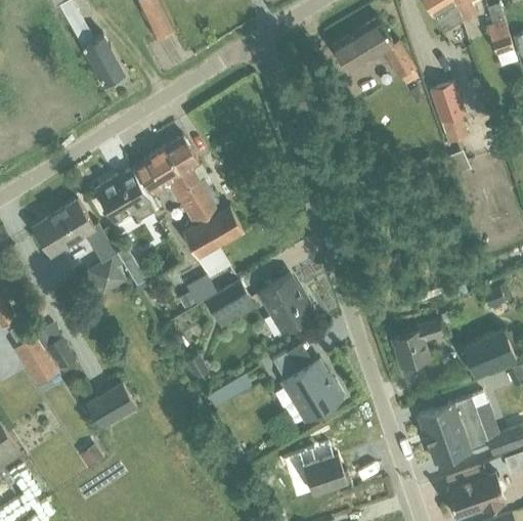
[(103,87),(124,76),(101,36),(93,41),(70,0),(52,0),(56,7),(58,6),(103,87)]
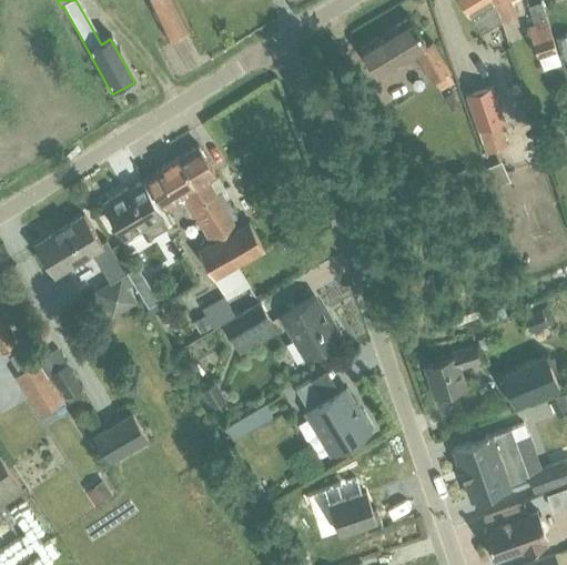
[(145,0),(166,43),(188,34),(171,0),(145,0)]
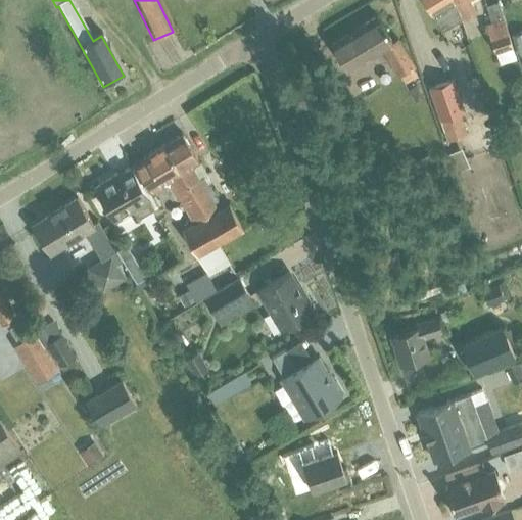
[(454,0),(453,0),(419,0),(440,34),(461,21),(454,0)]
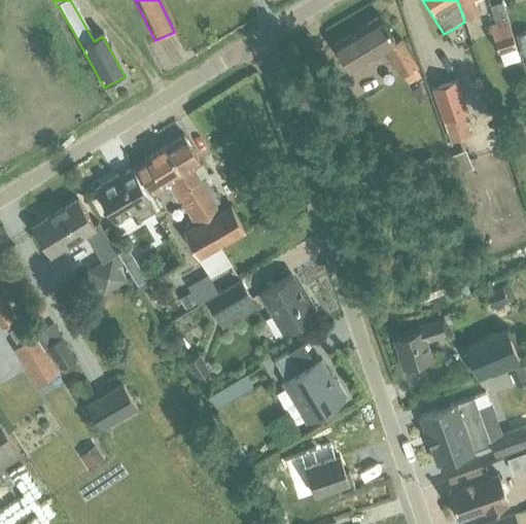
[(456,0),(457,0),(467,18),(479,11),(471,0),(456,0)]
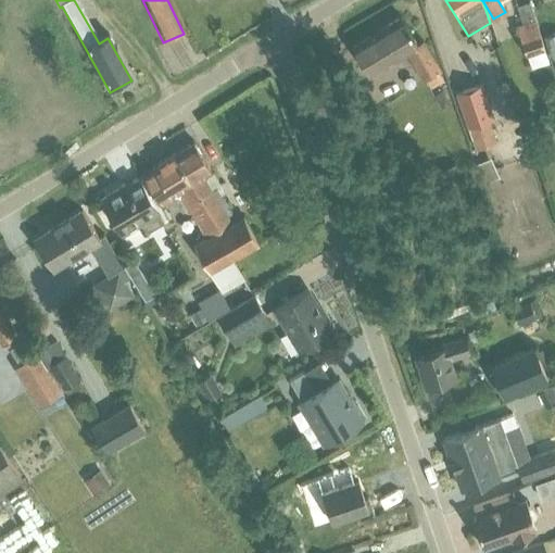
[(526,58),(544,52),(529,5),(515,10),(525,39),(520,40),(526,58)]
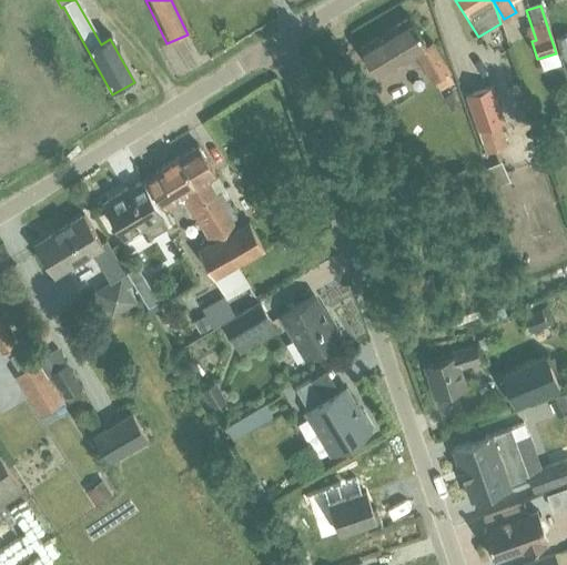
[(432,46),(427,49),(408,19),(358,50),(376,79),(416,54),(439,93),(455,83),(432,46)]
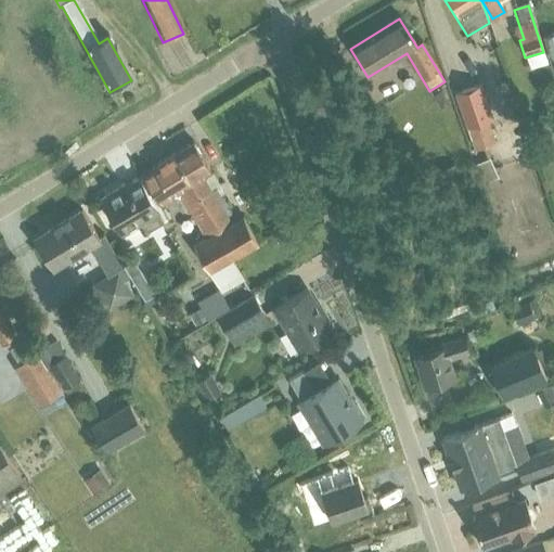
[(553,35),(541,39),(549,62),(553,59),(553,35)]
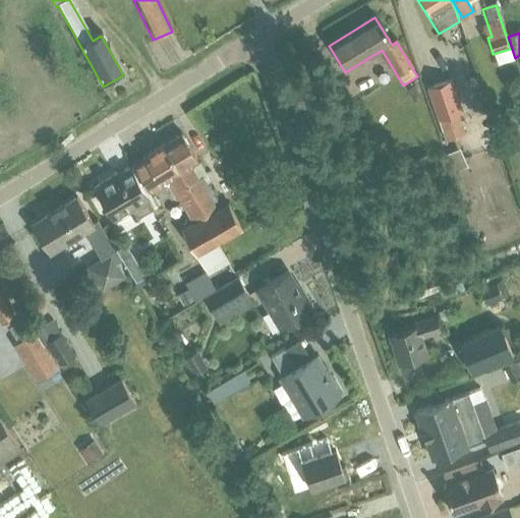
[(428,93),(441,128),(446,145),(465,137),(460,120),(463,119),(451,84),(428,93)]
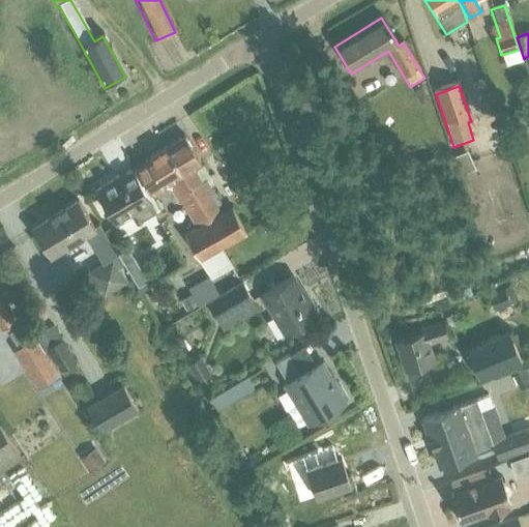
[(422,88),(414,92),(421,106),(430,100),(422,88)]
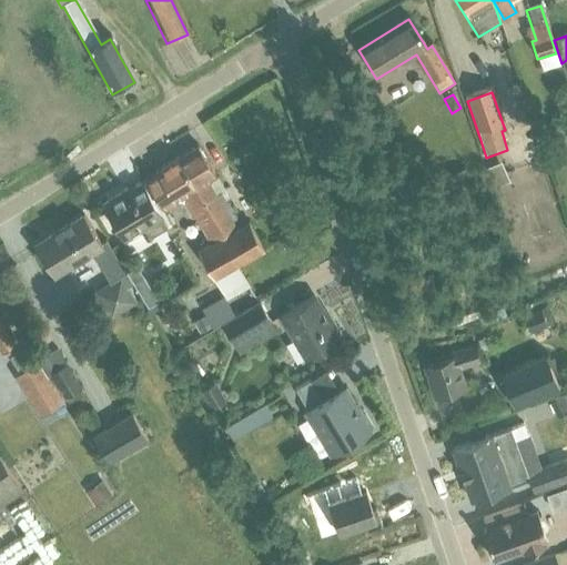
[(198,149),(176,161),(224,239),(222,240),(238,268),(264,252),(247,224),(235,232),(231,223),(235,221),(220,197),(216,199),(206,182),(214,178),(198,149)]
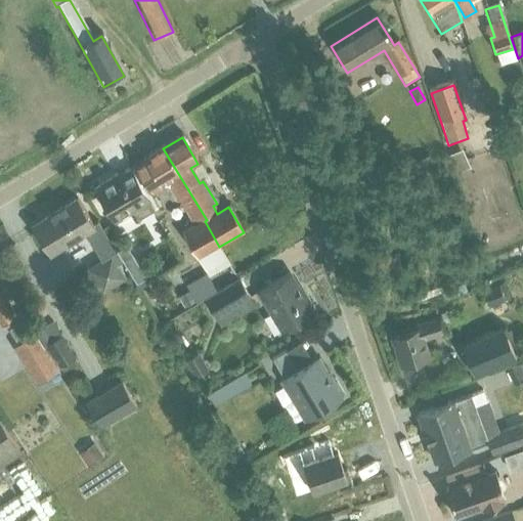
[(133,167),(132,168),(147,194),(149,193),(160,188),(167,183),(193,227),(181,234),(205,274),(209,280),(230,267),(219,248),(219,247),(205,221),(207,220),(163,148),(142,161),(143,162),(133,167)]
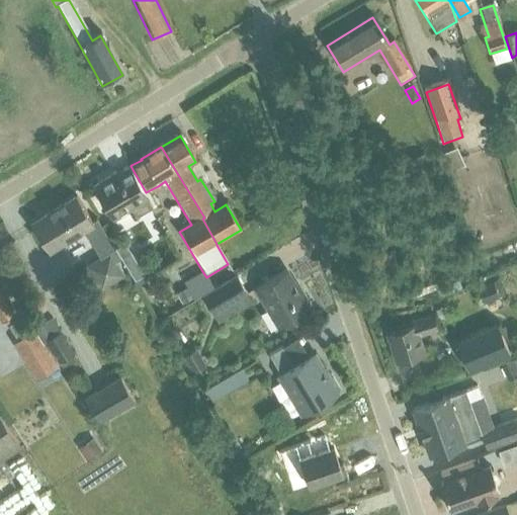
[(457,150),(441,155),(447,173),(463,168),(457,150)]
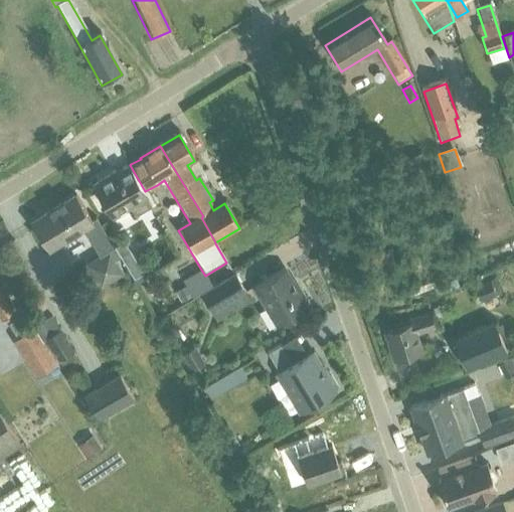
[(134,220),(151,209),(127,169),(117,174),(116,173),(92,187),(113,221),(129,212),(134,220)]
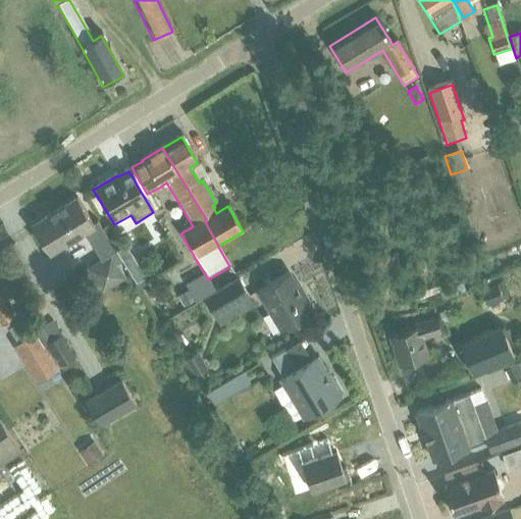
[(94,227),(77,201),(33,228),(49,256),(84,235),(107,273),(122,264),(98,224),(94,227)]
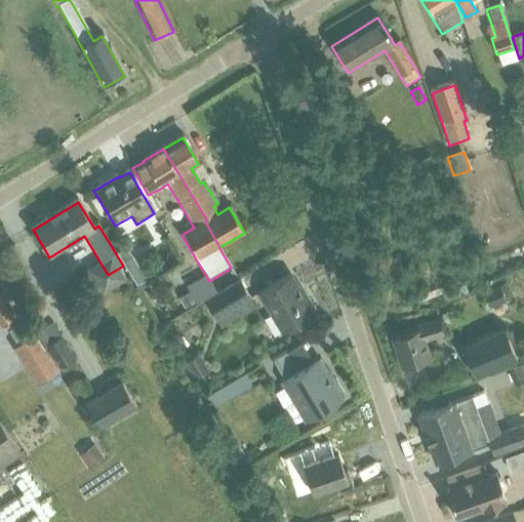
[(115,249),(135,285),(145,280),(124,244),(115,249)]
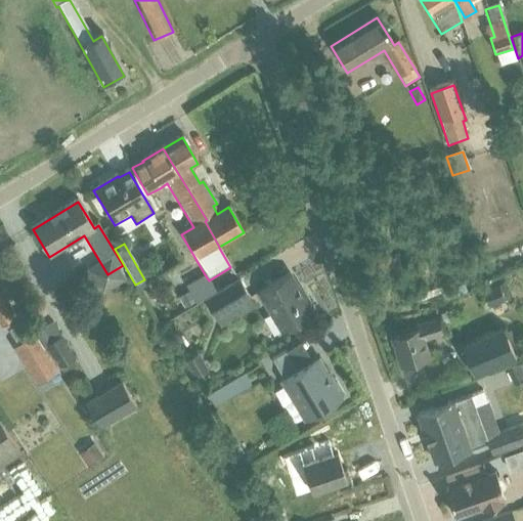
[(209,280),(205,274),(185,286),(188,292),(180,297),(186,308),(195,303),(195,304),(216,293),(209,280)]
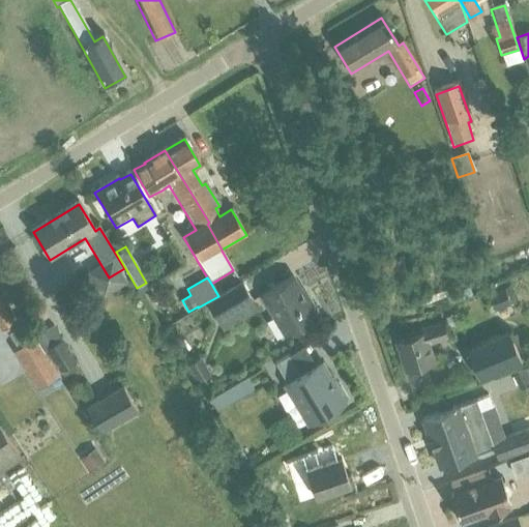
[(292,279),(260,297),(284,338),(320,317),(310,300),(306,302),(292,279)]
